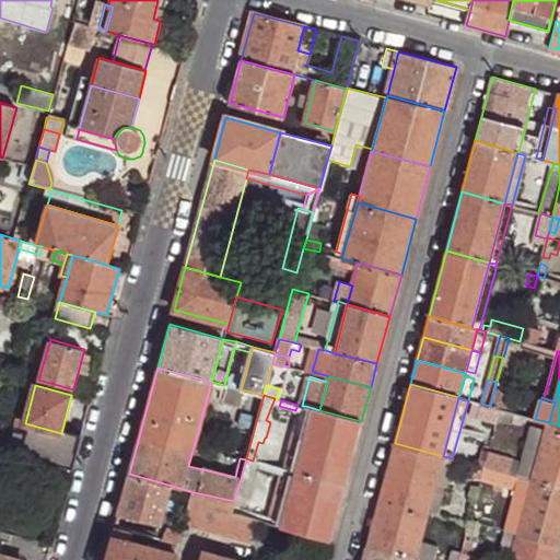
[(498,423),(501,409),(490,406),(481,404),(474,403),(470,416),(498,423)]
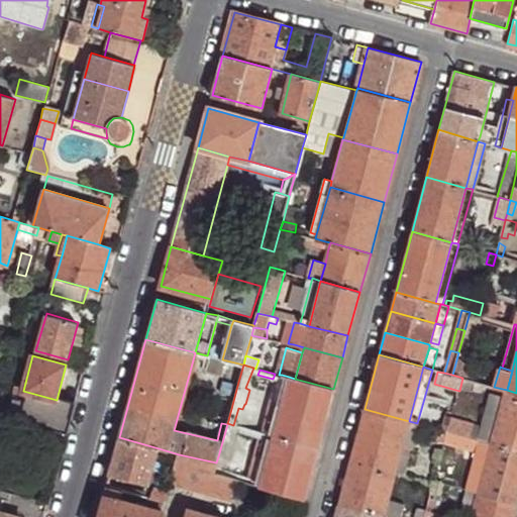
[(273,435),(289,377),(282,375),(266,434),(273,435)]
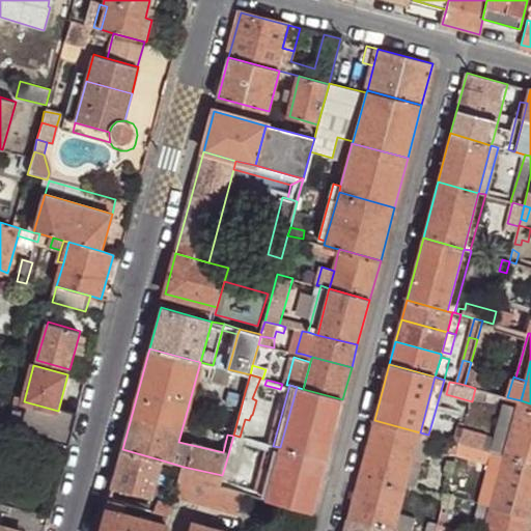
[(326,459),(342,399),(303,389),(297,387),(280,447),(326,459)]
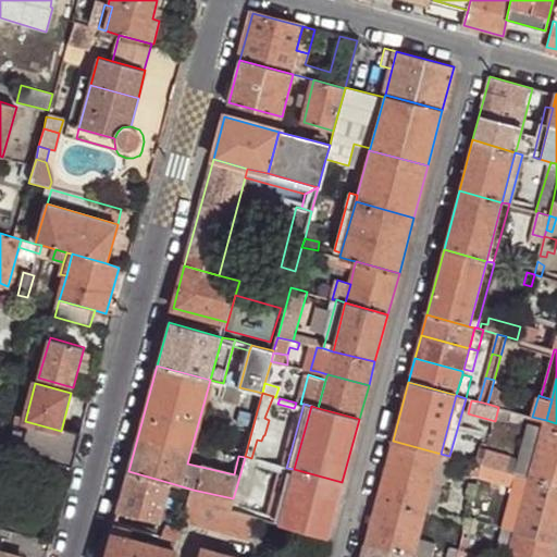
[(232,448),(246,453),(257,411),(242,408),(232,448)]
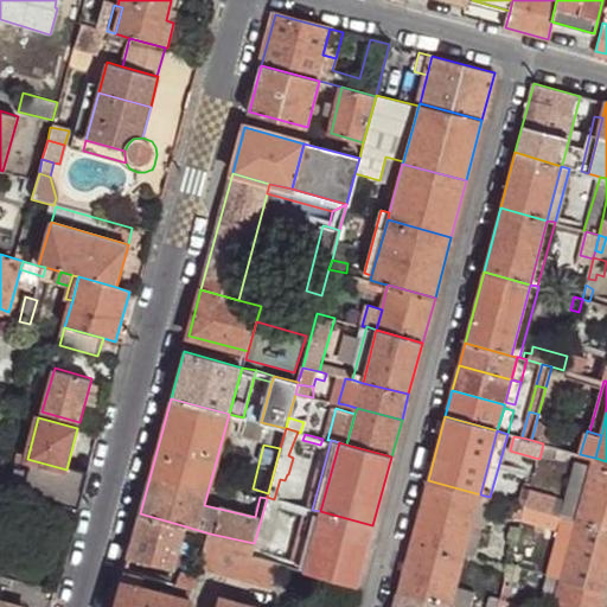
[(606,529),(606,461),(595,458),(593,465),(577,522),(606,529)]
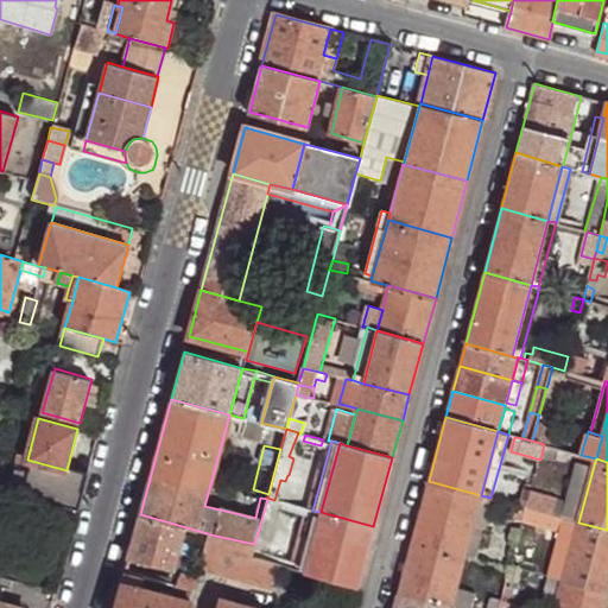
[(67,470),(27,460),(25,467),(33,469),(30,496),(78,508),(87,477),(67,470)]
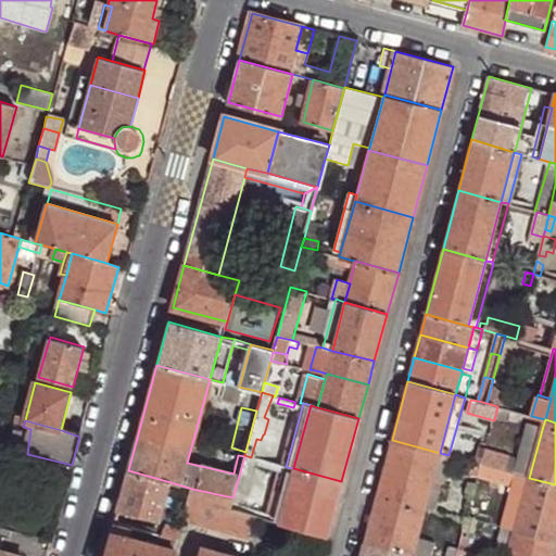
[(516,474),(529,478),(543,426),(529,422),(519,459),(516,474)]
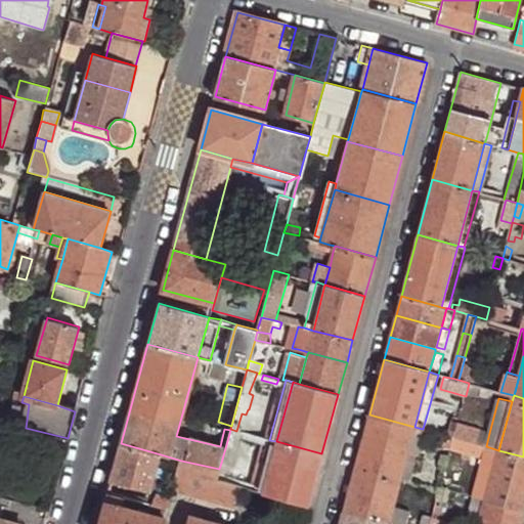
[(369,415),(354,470),(398,482),(399,480),(400,481),(415,427),(369,415)]
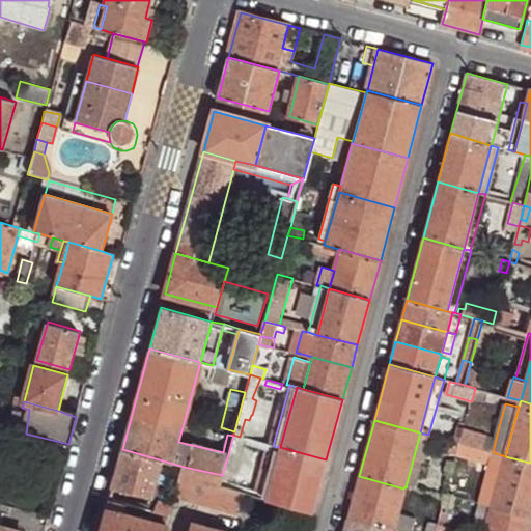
[(460,444),(493,452),(496,439),(458,428),(455,436),(460,437),(458,443),(460,444)]
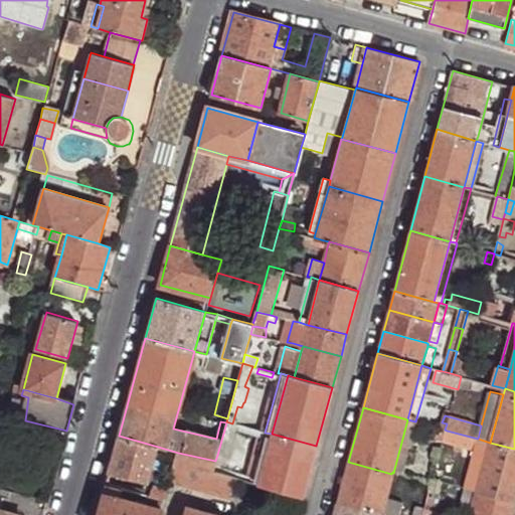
[(407,419),(393,473),(401,475),(415,421),(407,419)]
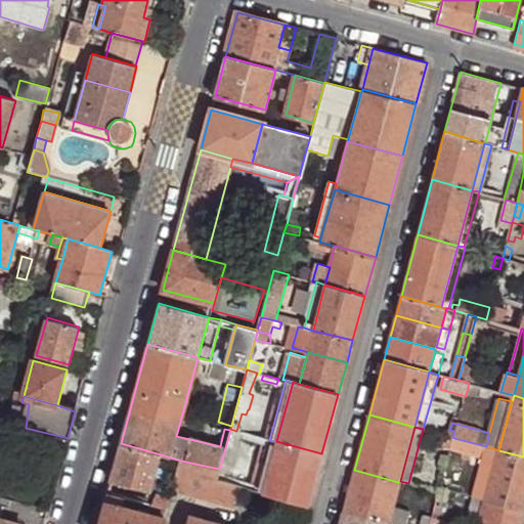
[(230,446),(236,431),(230,429),(230,430),(221,463),(227,465),(228,461),(234,462),(236,448),(230,446)]
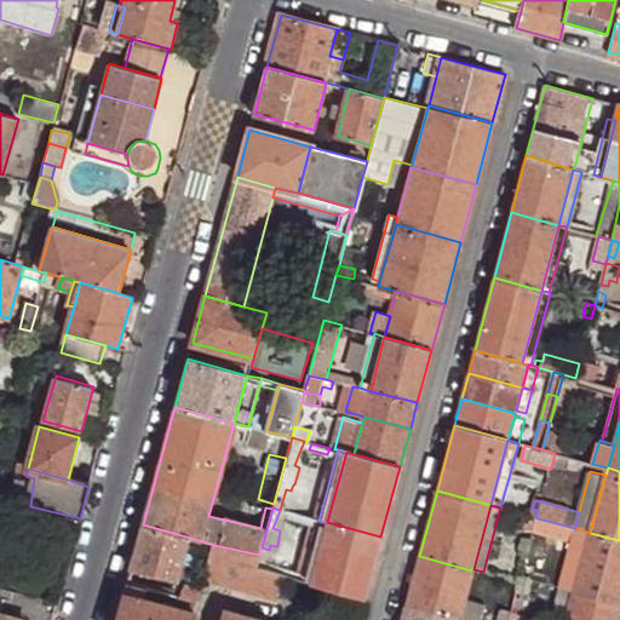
[(316,528),(319,521),(290,512),(287,520),(316,528)]
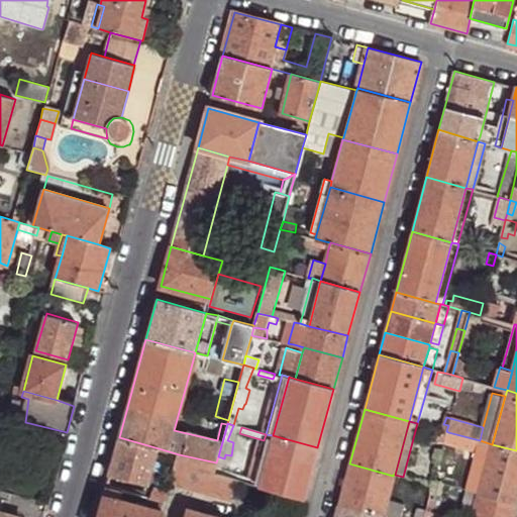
[(445,441),(448,432),(446,431),(440,429),(439,429),(437,438),(445,441)]
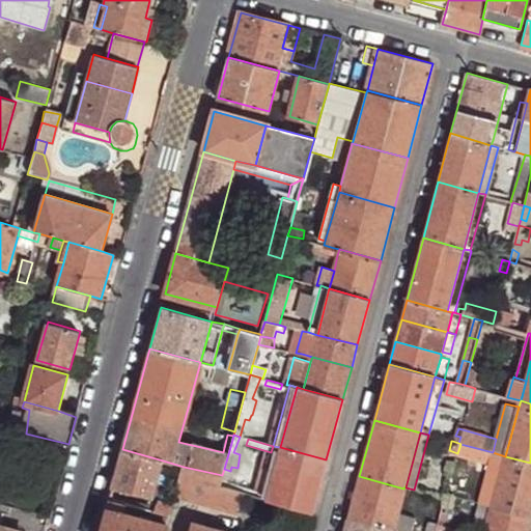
[(267,498),(280,447),(273,446),(271,452),(260,490),(259,496),(267,498)]
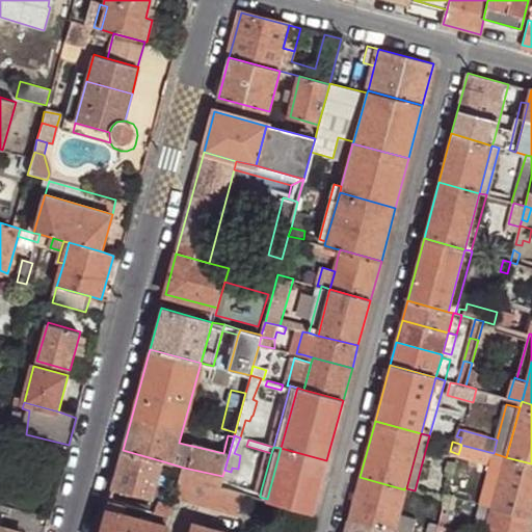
[(313,512),(326,460),(281,448),(267,499),(313,512)]
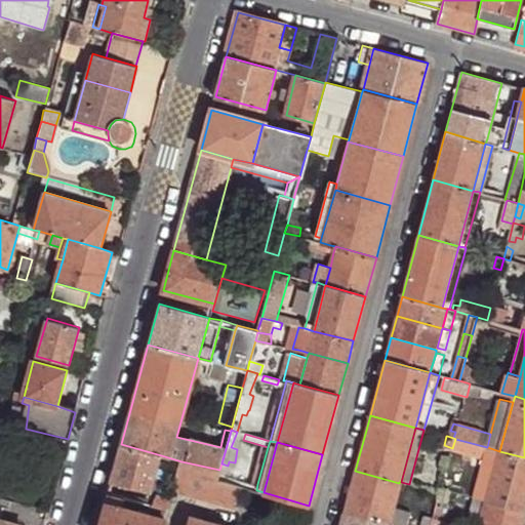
[(121,444),(111,482),(118,484),(150,493),(153,484),(161,455),(121,444)]
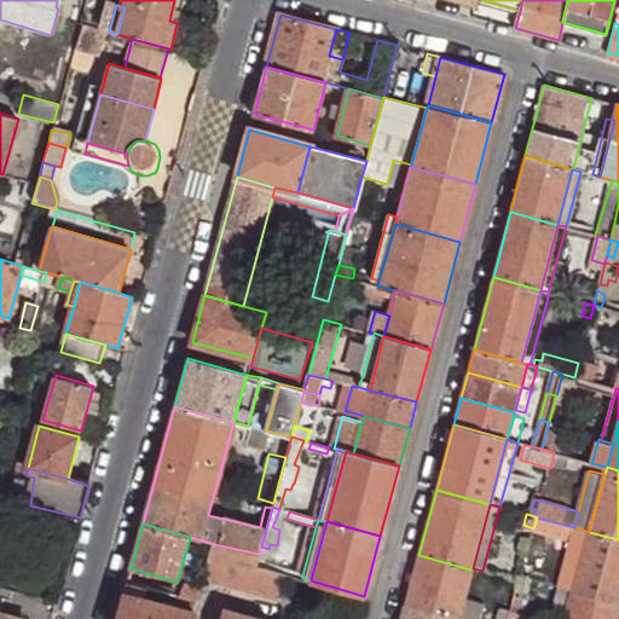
[(588,538),(589,532),(574,527),(572,534),(588,538)]
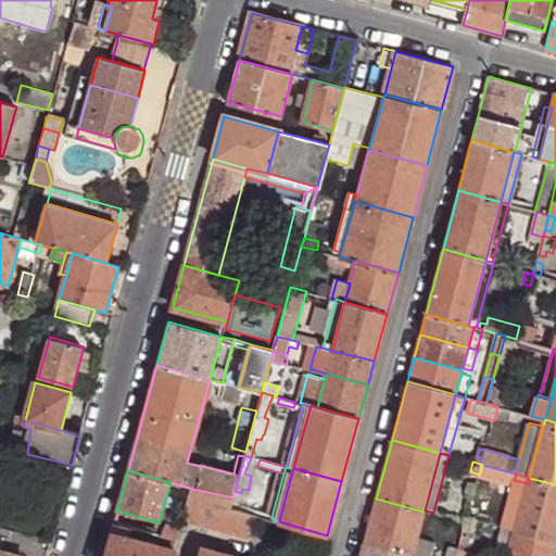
[(555,543),(555,542),(555,484),(529,478),(528,483),(515,531),(555,543)]
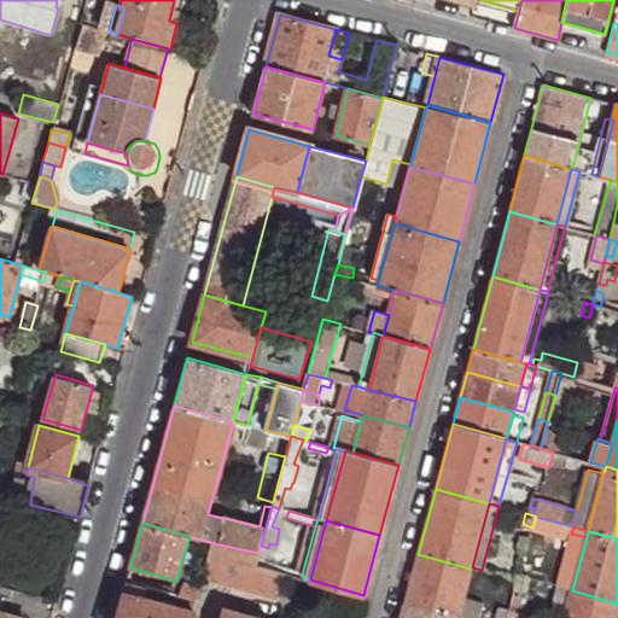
[(519,548),(526,549),(530,537),(520,534),(519,540),(511,537),(508,547),(518,549),(519,548)]
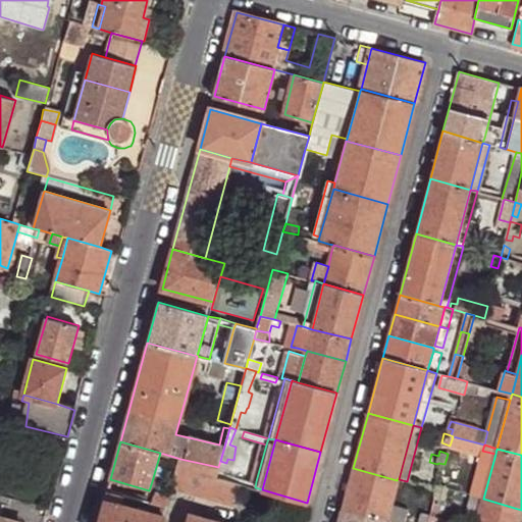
[(235,504),(241,483),(230,480),(224,478),(216,476),(218,470),(218,467),(180,459),(172,488),(235,504)]
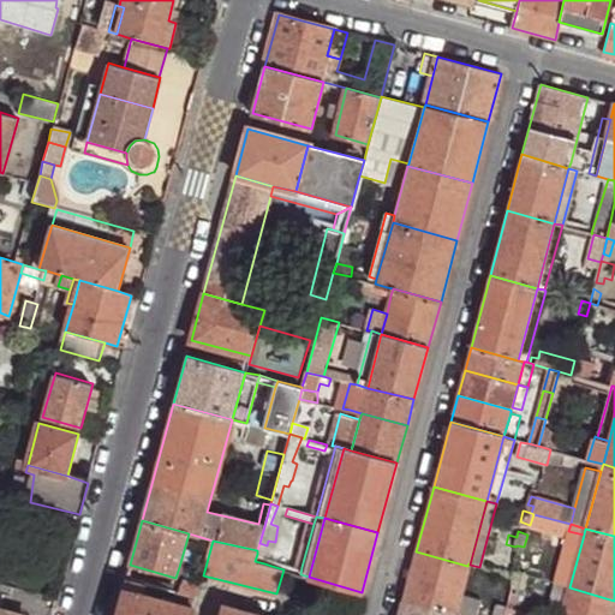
[(416,551),(404,601),(455,614),(463,590),(469,566),(467,566),(416,551)]
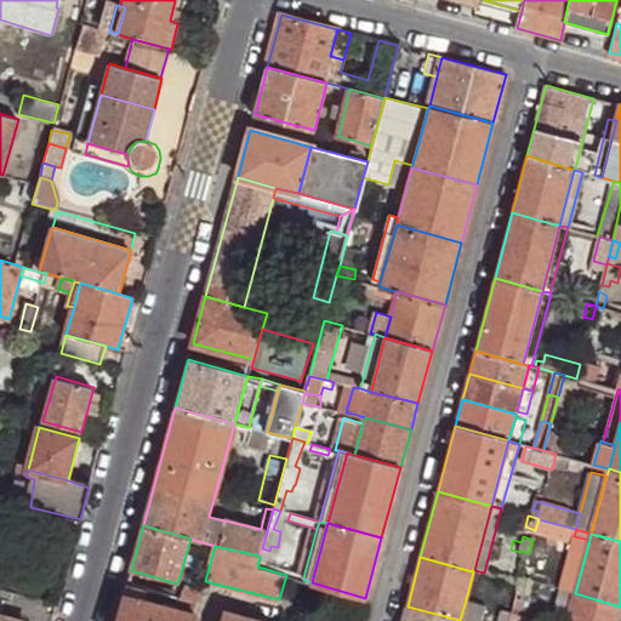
[(257,567),(267,569),(268,562),(260,559),(257,567)]
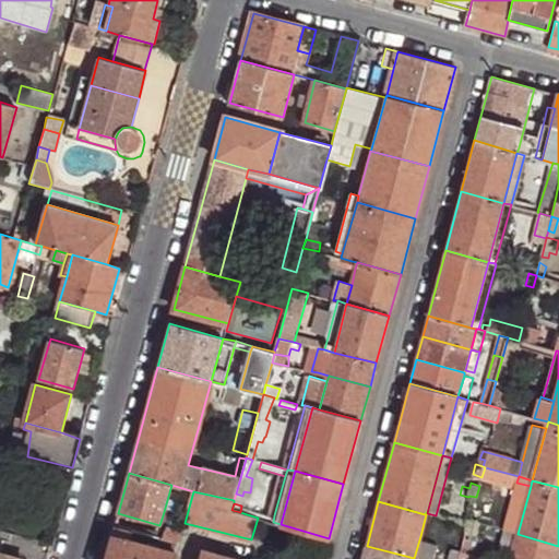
[(258,518),(273,522),(274,515),(248,509),(247,514),(258,518)]
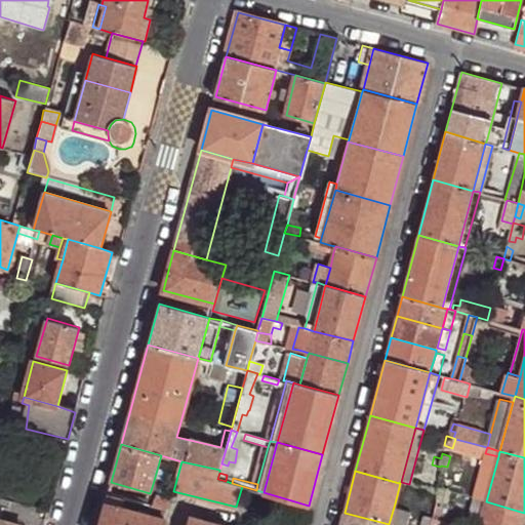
[(129,492),(127,498),(160,508),(166,488),(153,484),(150,493),(118,484),(117,489),(129,492)]
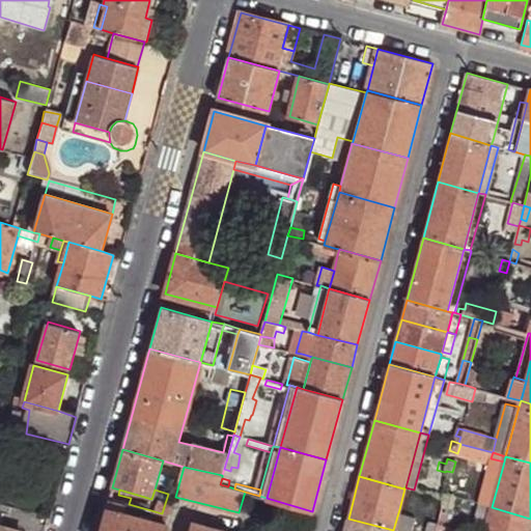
[(449,530),(458,497),(448,493),(446,498),(441,515),(437,530),(449,530)]
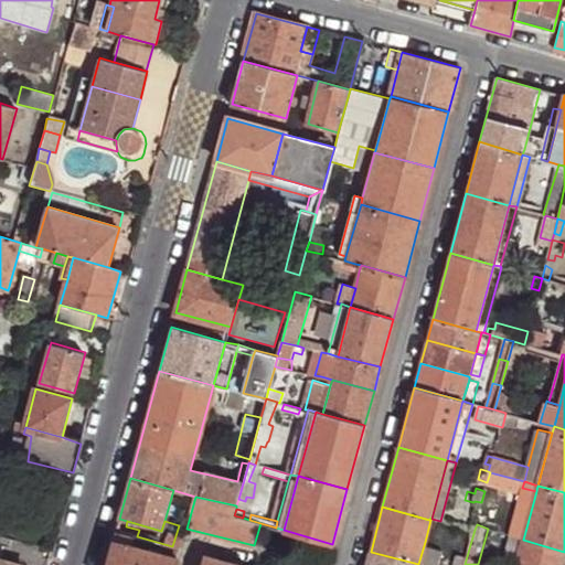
[(116,531),(113,542),(131,546),(135,536),(116,531)]
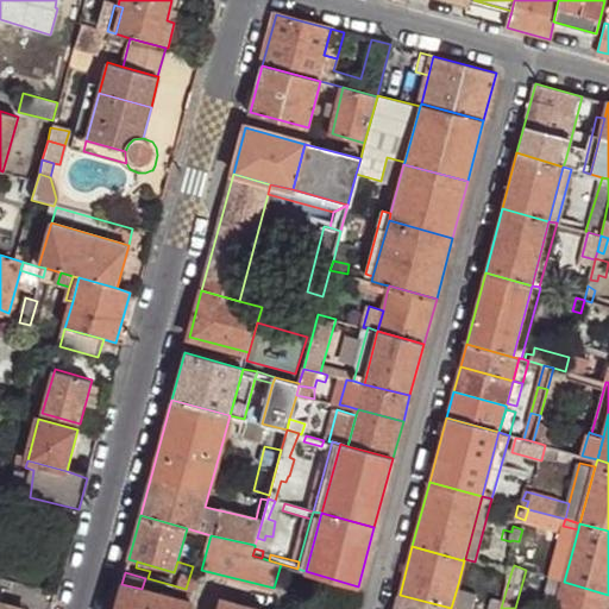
[(489,608),(501,608),(506,591),(498,589),(501,582),(472,575),(469,588),(458,584),(451,608),(470,608),(476,589),(494,595),(489,608)]
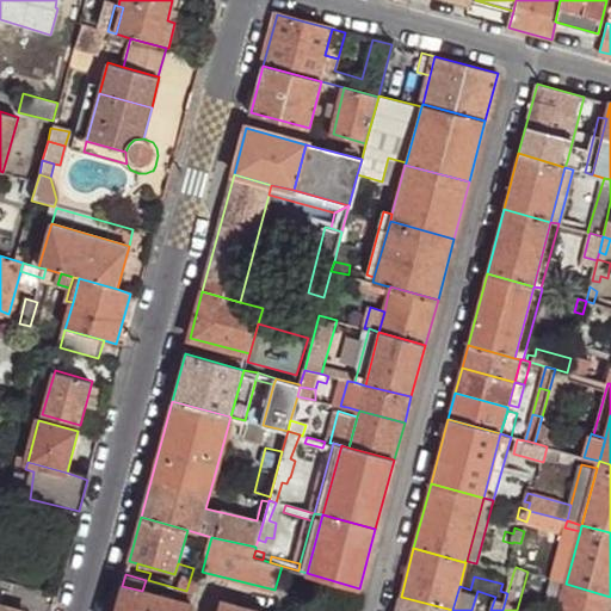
[(557,610),(566,584),(550,578),(541,610),(557,610)]
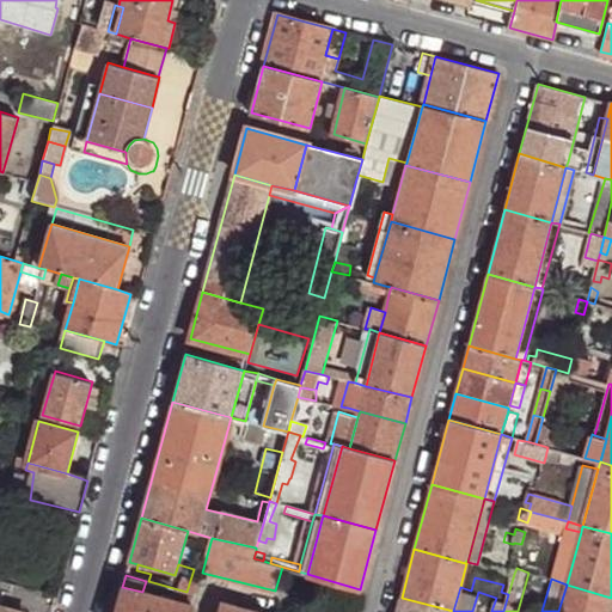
[(607,611),(611,598),(567,585),(558,611),(607,611)]
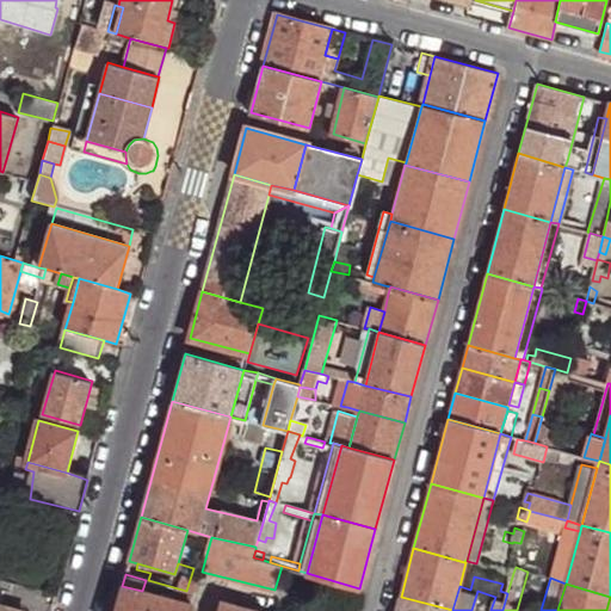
[(190,610),(192,604),(142,591),(122,586),(115,610),(190,610)]
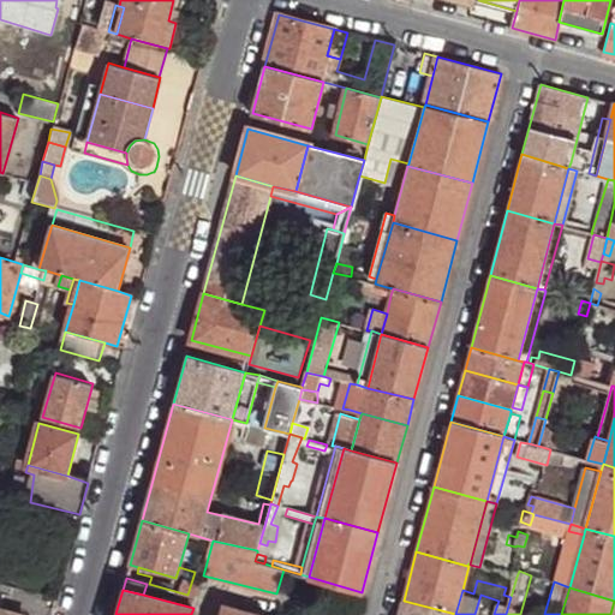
[(404,601),(399,614),(455,614),(404,601)]
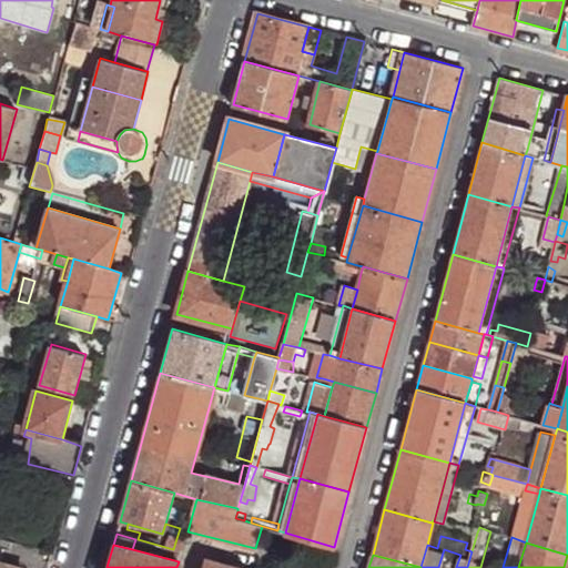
[(201,567),(246,567),(204,557),(201,567)]
